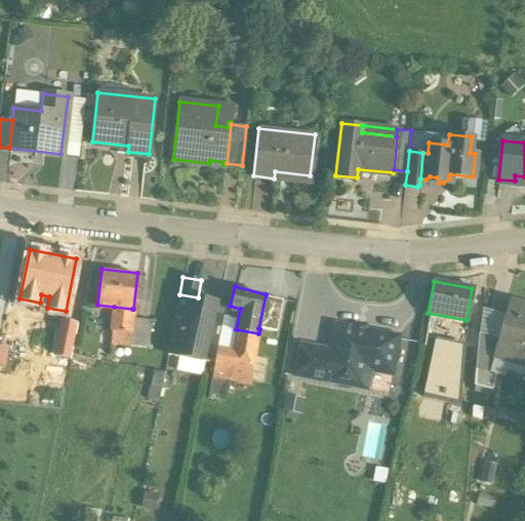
[(198,297),(179,294),(167,353),(204,359),(206,333),(205,333),(217,302),(198,297)]
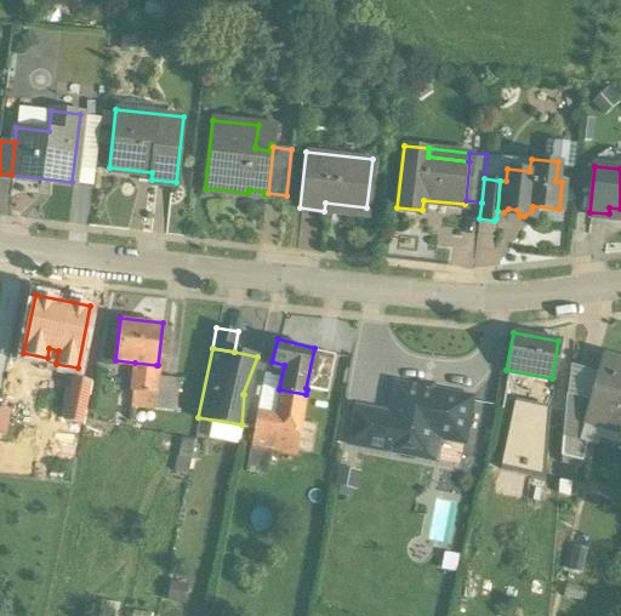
[(332,354),(314,348),(306,388),(325,392),(332,354)]
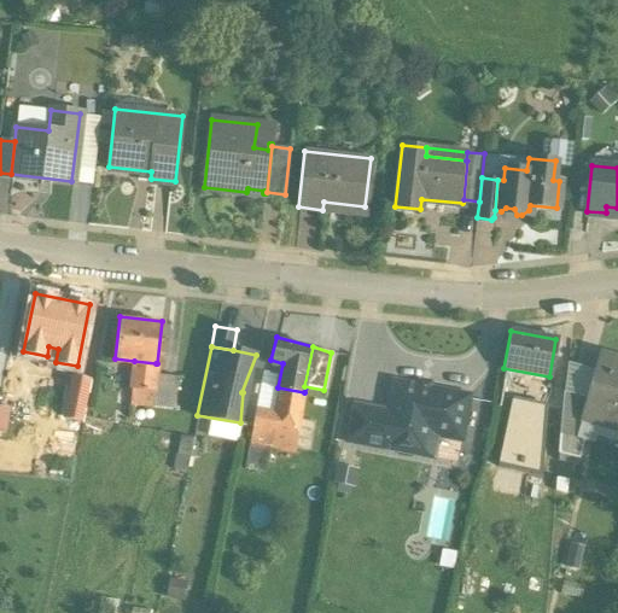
[(586,397),(582,410),(583,410),(617,420),(617,355),(600,350),(586,397)]
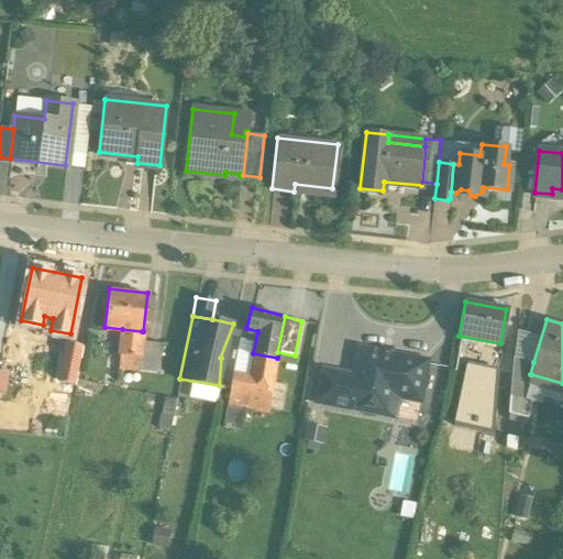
[(142,331),(122,329),(120,352),(140,354),(142,339),(142,331)]
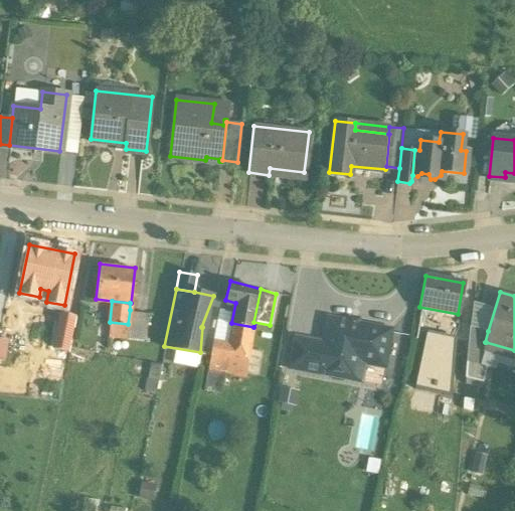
[(51,346),(69,349),(76,313),(59,310),(51,346)]
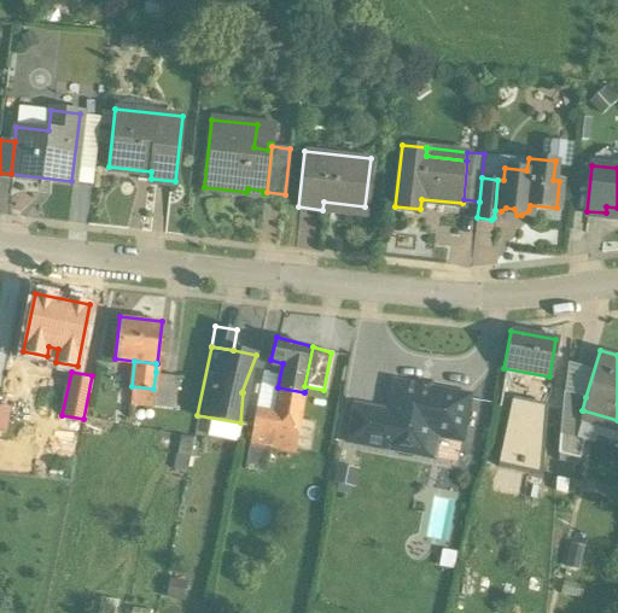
[(178,374),(156,372),(153,389),(151,402),(175,406),(178,374)]
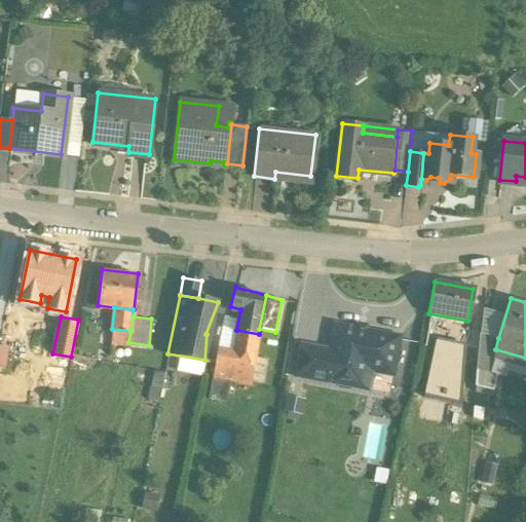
[(399,335),(336,324),(331,349),(332,349),(327,378),(353,383),(355,371),(363,367),(391,372),(399,335)]
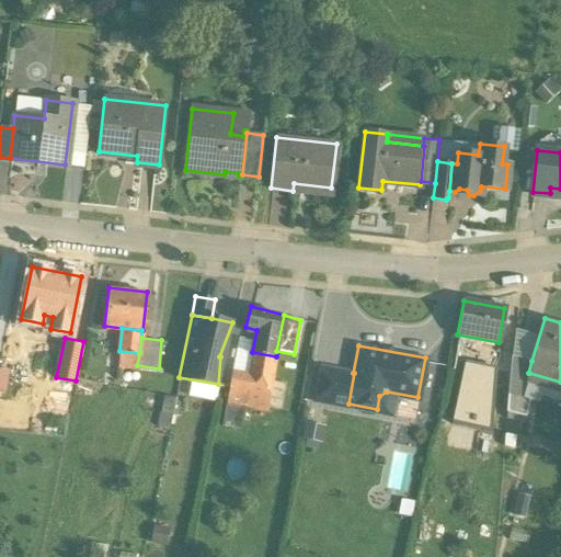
[(276,356),(252,352),(248,372),(272,376),(274,367),(276,356)]
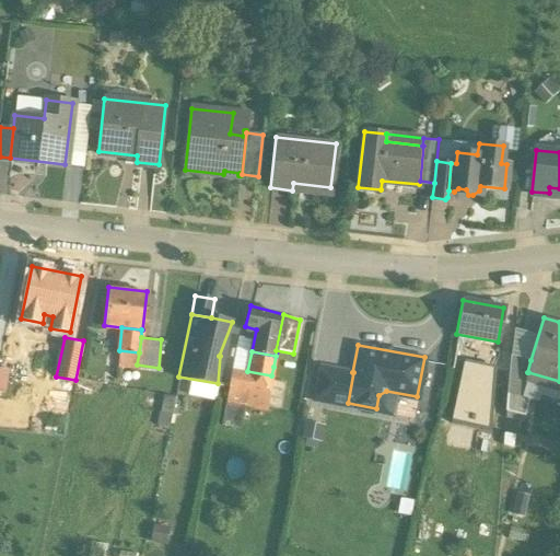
[(531,360),(511,354),(509,369),(506,391),(522,395),(528,372),(527,372),(531,360)]
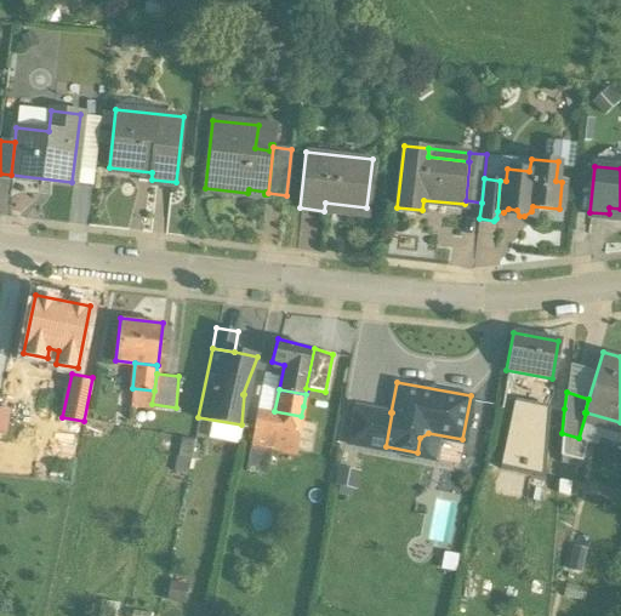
[(516,398),(501,467),(546,475),(550,405),(516,398)]
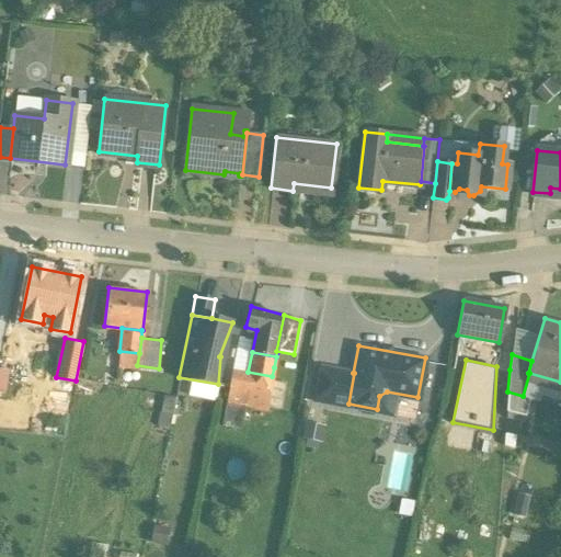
[(353,373),(321,366),(316,398),(348,404),(354,373),(353,373)]
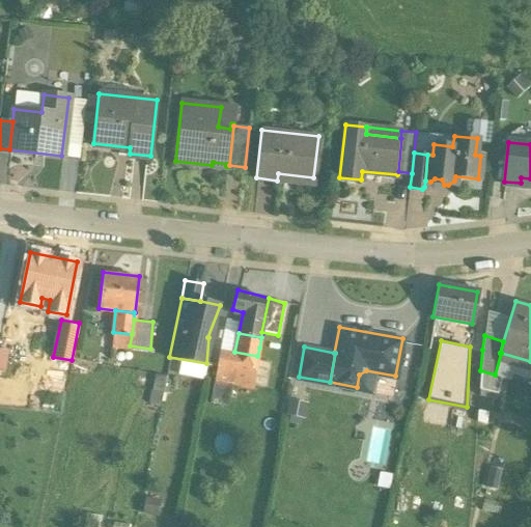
[(257,356),(234,352),(218,350),(214,378),(228,381),(252,384),(254,371),(257,356)]
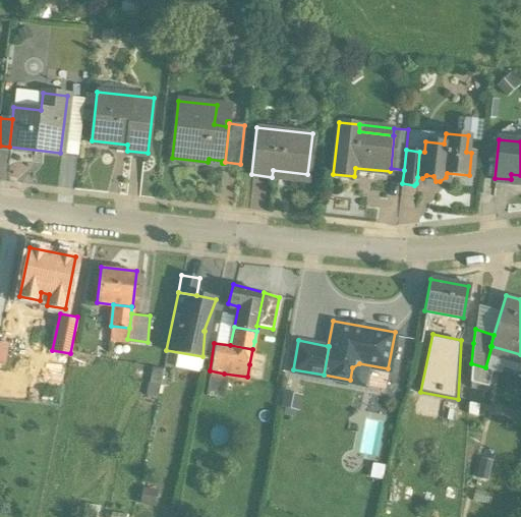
[(485,367),(471,363),(470,384),(480,385),(485,367)]
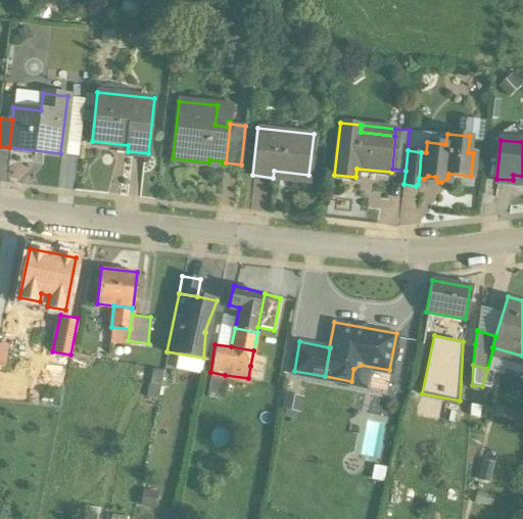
[(163,368),(153,367),(150,382),(160,384),(163,368)]
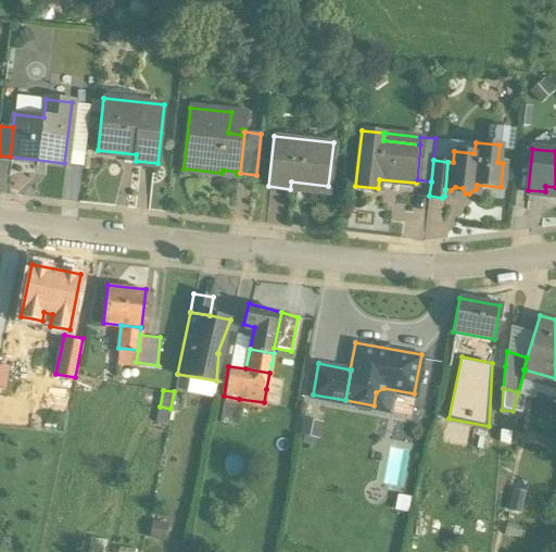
[(239,399),(224,396),(220,412),(237,414),(239,399)]
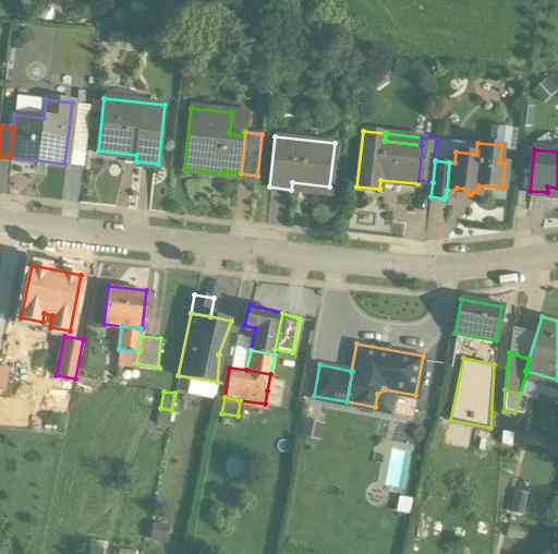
[(161,522),(152,521),(149,538),(159,539),(161,522)]
